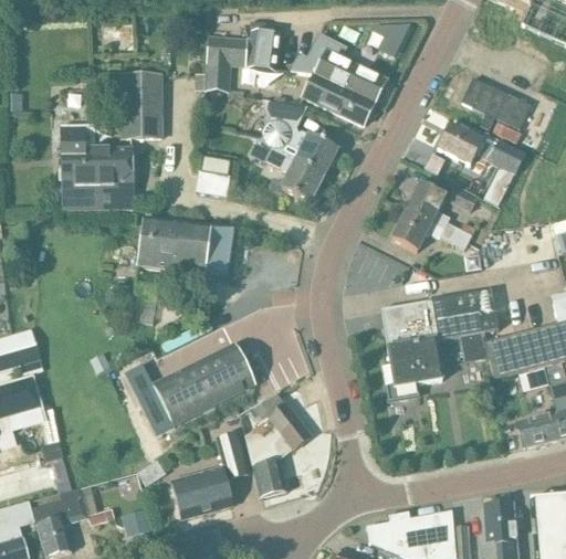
[(511,7),(495,40),(523,52),(511,77),(552,97),(564,71),(565,65),(565,0),(541,0),(540,3),(544,8),(538,19),(511,7)]
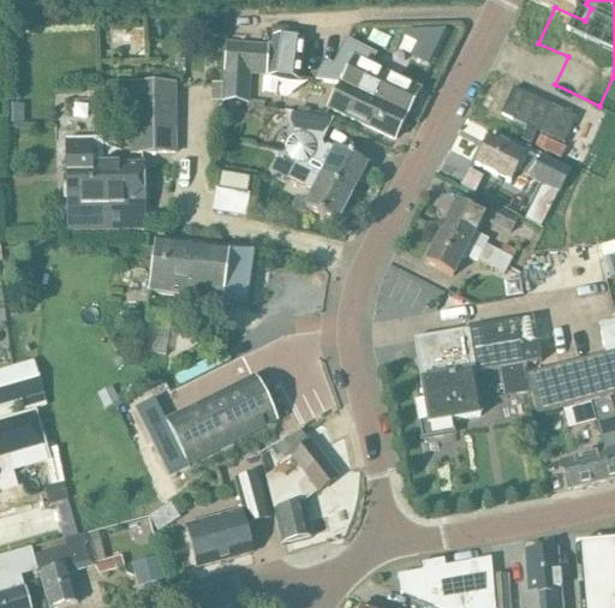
[(270,70),(299,73),(304,34),(275,31),(270,70)]
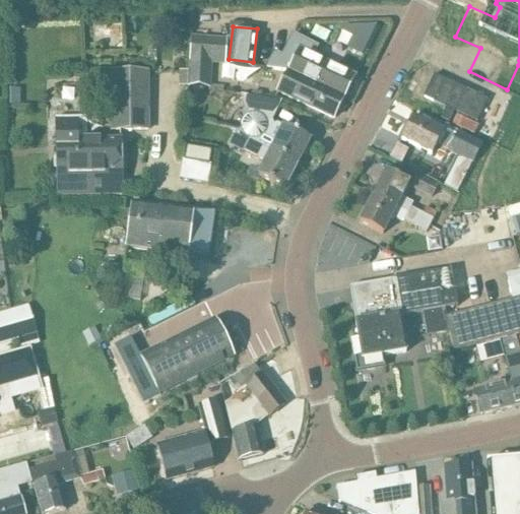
[(209,56),(224,57),(225,33),(191,30),(190,55),(209,56)]
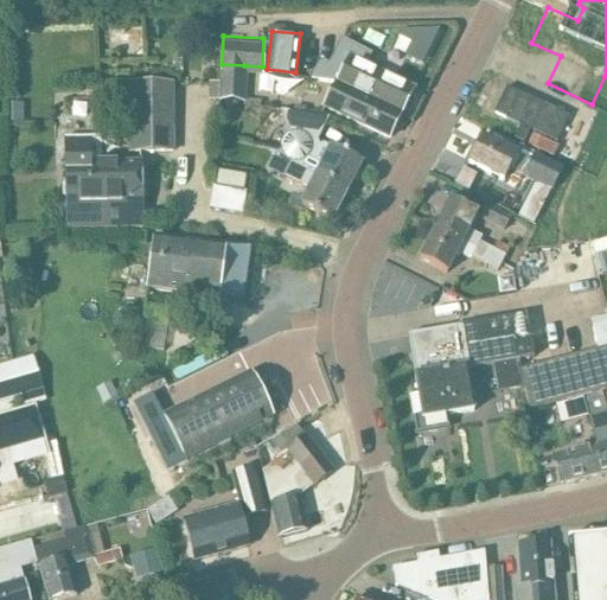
[(337,77),(400,110),(411,87),(363,62),(369,50),(342,36),(330,61),(320,56),(311,75),(333,77),(336,77),(337,77)]
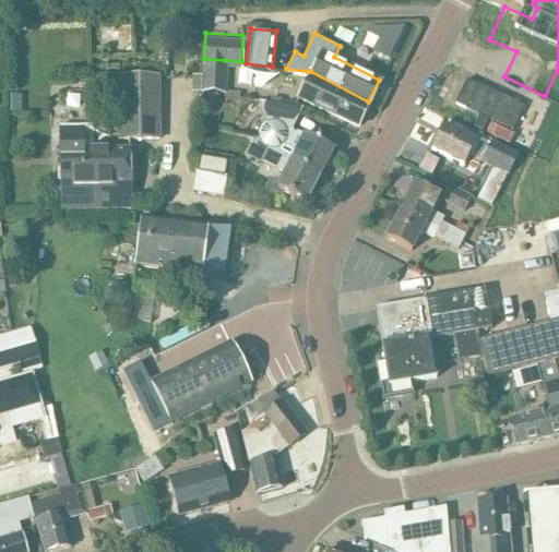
[(224,91),(226,66),(203,64),(202,90),(224,91)]
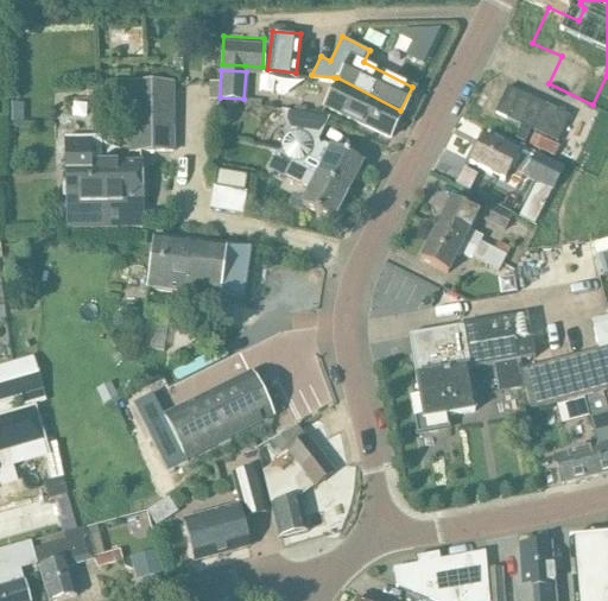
[(324,101),(388,134),(400,111),(337,77),(336,77),(324,101)]
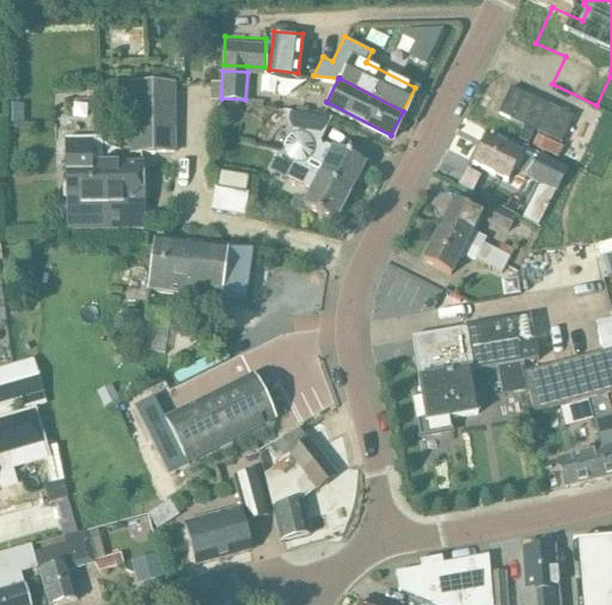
[(132,80),(132,105),(152,105),(153,130),(176,130),(175,81),(132,80)]
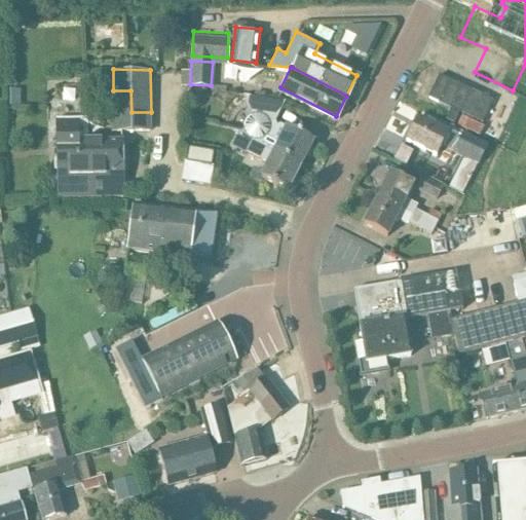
[(491,96),(439,72),(427,95),(481,119),(491,96)]
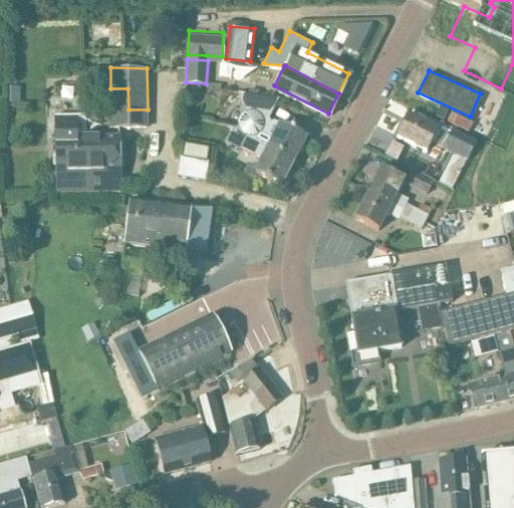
[(127,88),(110,88),(110,127),(148,125),(148,109),(129,109),(127,88)]
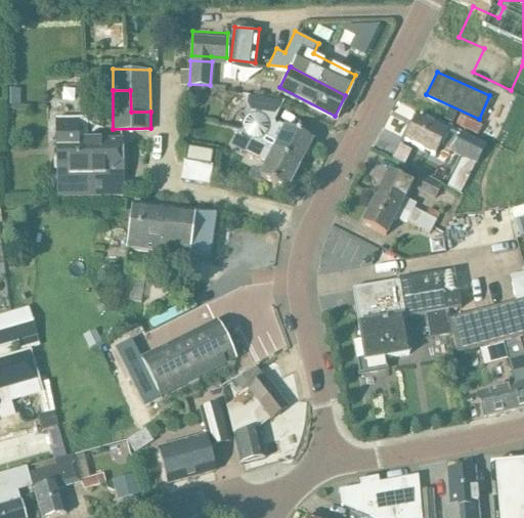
[(312,136),(285,123),(278,136),(267,131),(268,129),(269,127),(269,125),(269,123),(269,121),(268,119),(274,117),(284,98),(243,91),(251,112),(249,113),(247,114),(246,116),(244,118),(243,120),(243,123),(243,125),(243,128),(244,130),(245,132),(247,133),(248,135),(250,136),(299,162),(305,149),(308,149),(311,142),(309,140),(312,136)]
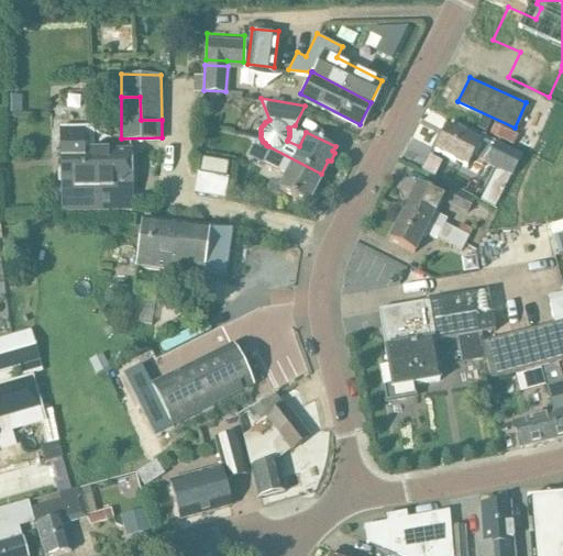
[(62,207),(91,206),(91,147),(95,147),(95,120),(61,120),(62,207)]
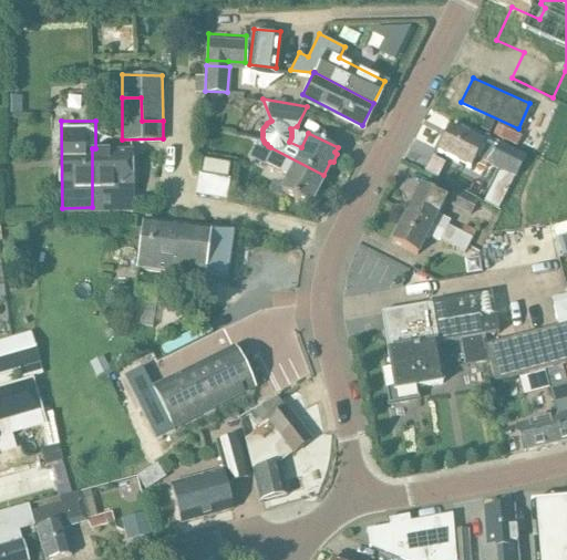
[(470,163),(475,153),(488,159),(497,145),(451,121),(437,146),(470,163)]
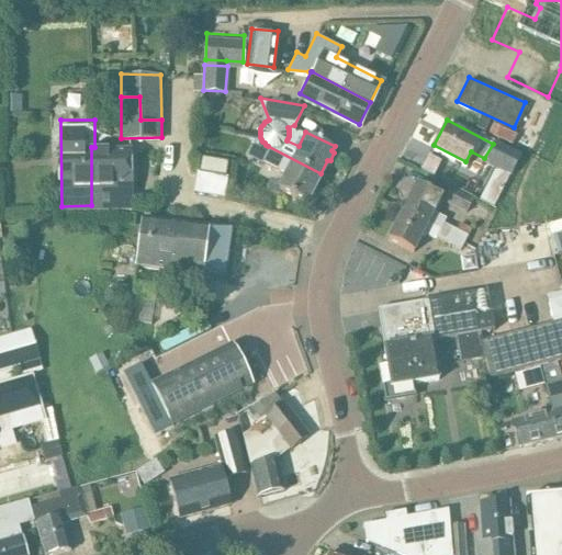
[(492,156),(516,173),(526,160),(503,143),(492,156)]
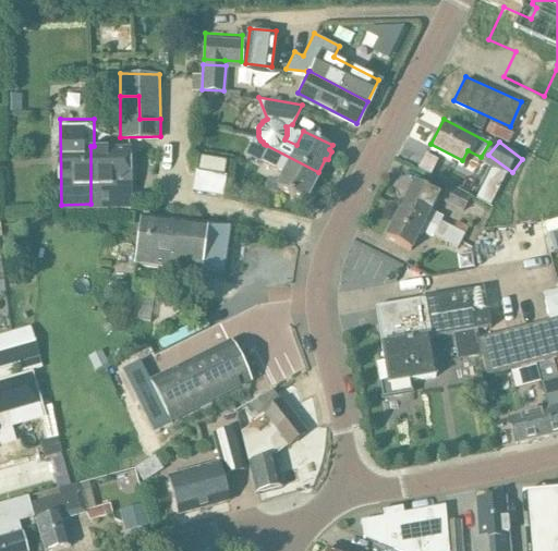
[(312,184),(318,172),(266,145),(261,157),(284,168),(276,184),(305,198),(307,194),(310,195),(314,187),(312,184)]
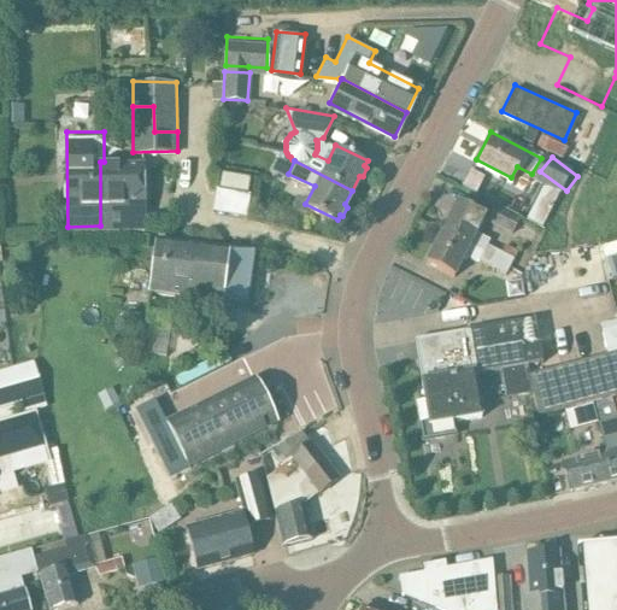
[(104,162),(100,162),(100,226),(147,227),(147,192),(148,192),(148,181),(147,181),(146,162),(104,162)]
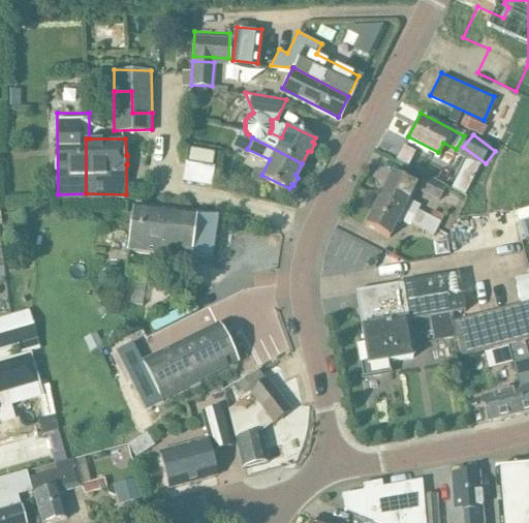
[(213,162),(216,148),(190,144),(188,158),(213,162)]
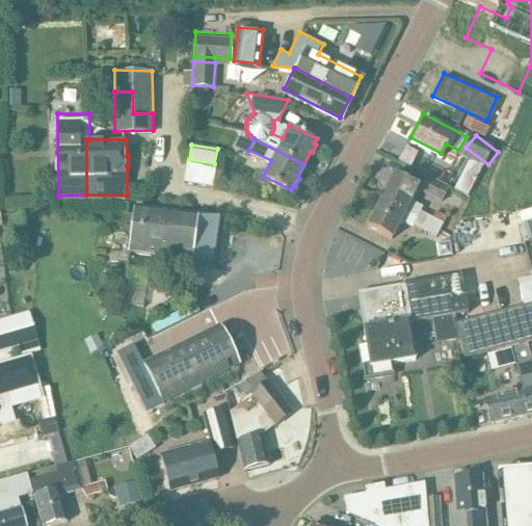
[(431,214),(420,208),(423,203),(411,196),(419,182),(395,169),(380,196),(394,203),(405,208),(417,214),(413,221),(424,228),(428,219),(431,214)]
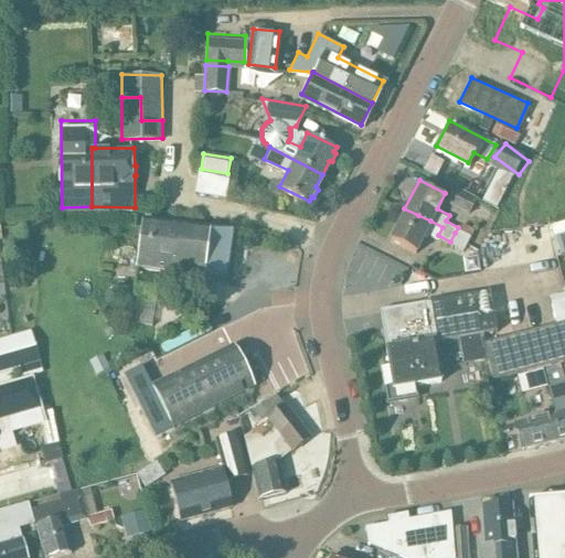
[(478,196),(455,184),(447,200),(470,211),(478,196)]
